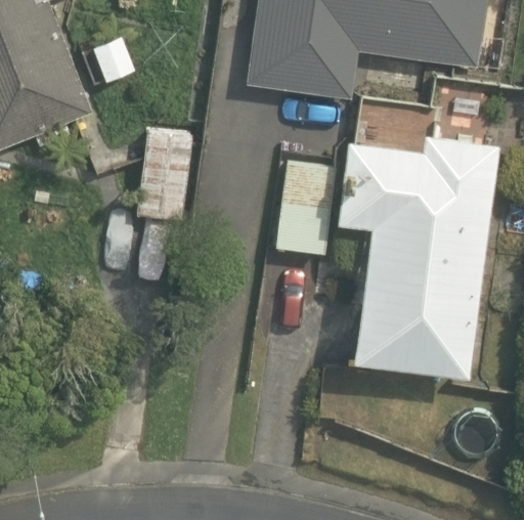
[(0,0),(0,152),(45,135),(46,129),(88,114),(44,0),(0,0)]
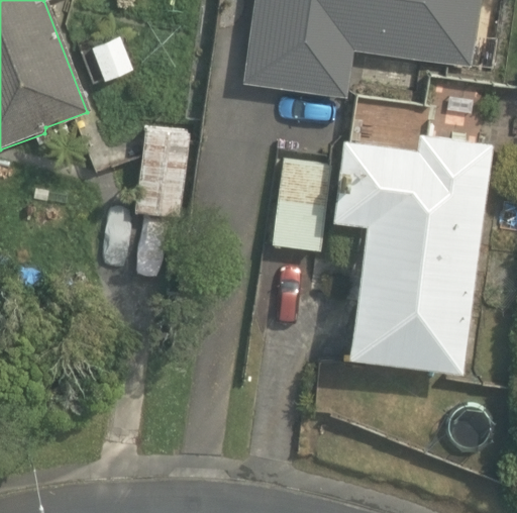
[(253,0),(242,84),(346,99),(353,52),(471,69),(481,0),(253,0)]
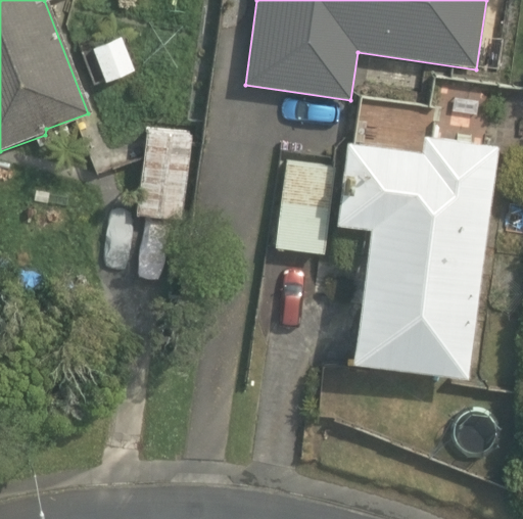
[(193,136),(146,130),(135,216),(183,222),(193,136)]
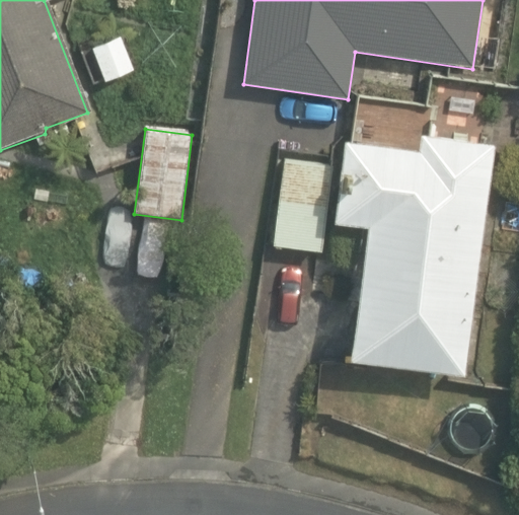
[(368,225),(349,356),(466,373),(496,144),(422,134),(420,151),(345,138),(335,220),(368,225)]
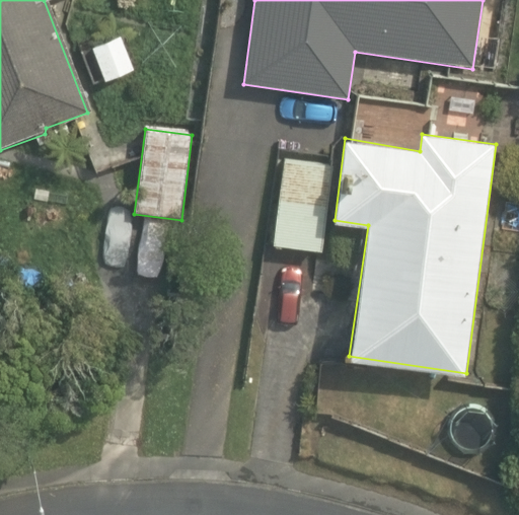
[(273,245),(322,251),(334,166),(285,160),(273,245)]
